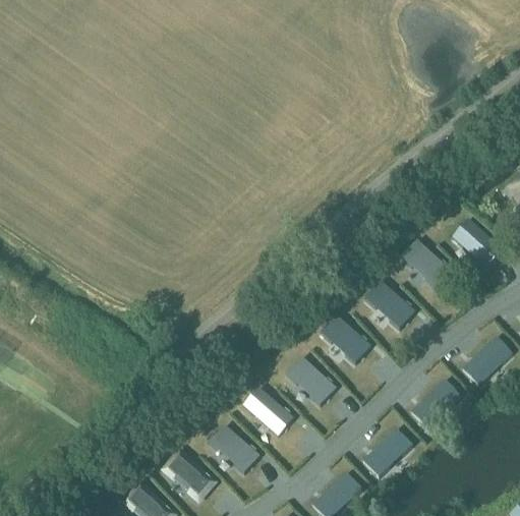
[(519,175),(509,186),(519,198),(519,175)]
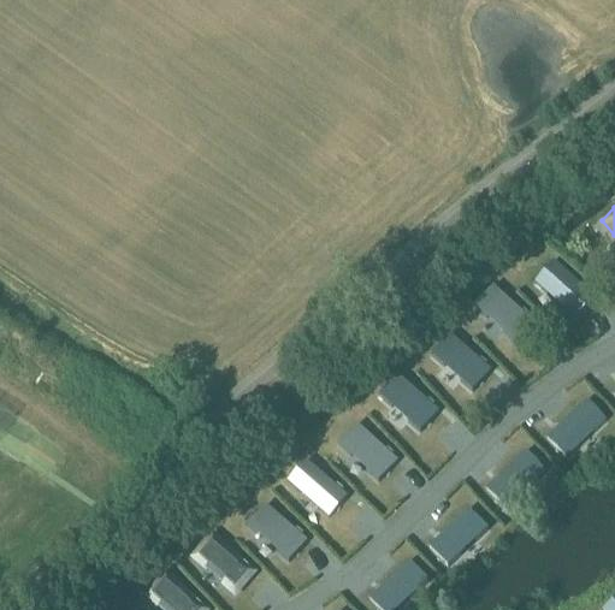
[(595,294),(553,256),(533,278),(547,289),(548,288),(565,301),(562,303),(575,315),(595,294)]
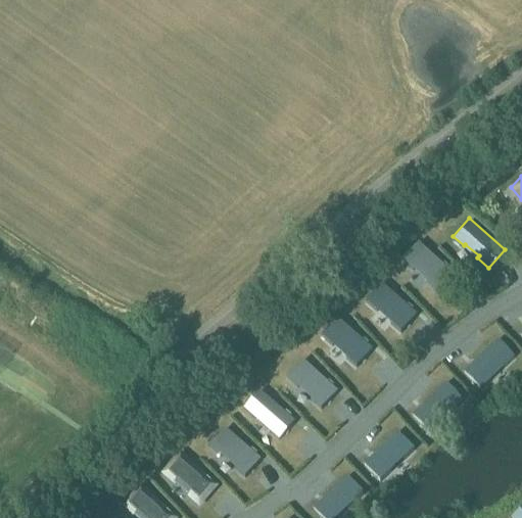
[(501,236),(510,229),(502,221),(493,228),(501,236)]
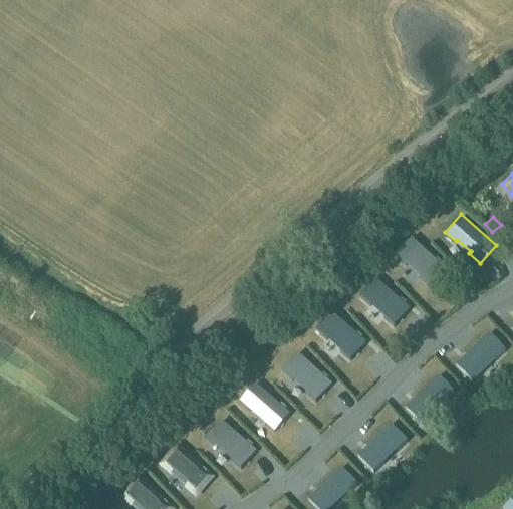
[(445,266),(411,235),(395,253),(405,262),(407,260),(420,272),(419,274),(429,284),(445,266)]
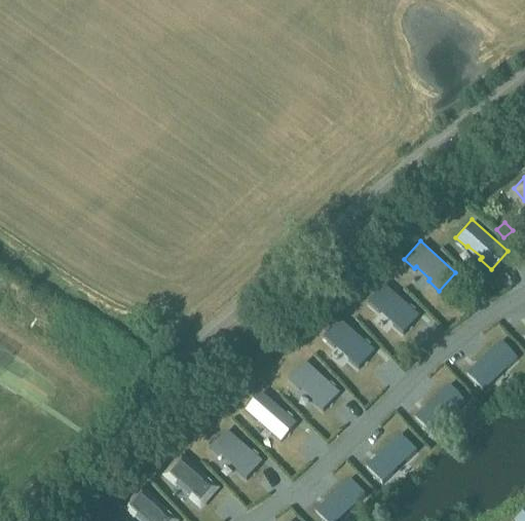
[(418,313),(383,283),(367,300),(378,310),(379,308),(392,321),(391,322),(402,332),(418,313)]
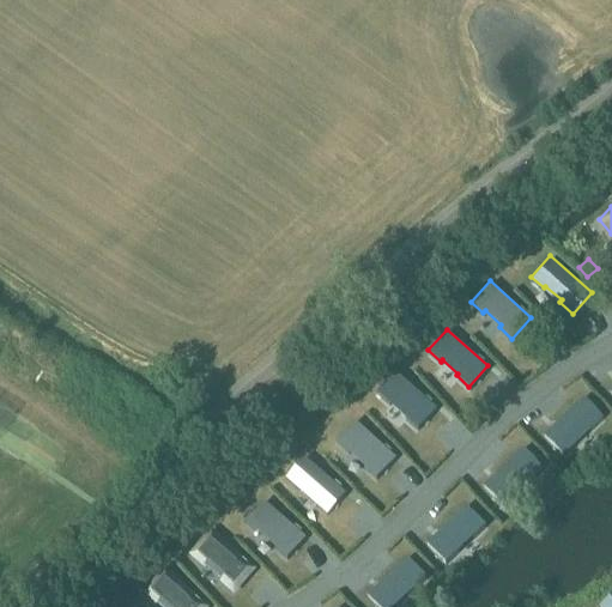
[(436,406),(395,369),(376,390),(388,401),(391,399),(406,413),(405,416),(417,428),(436,406)]
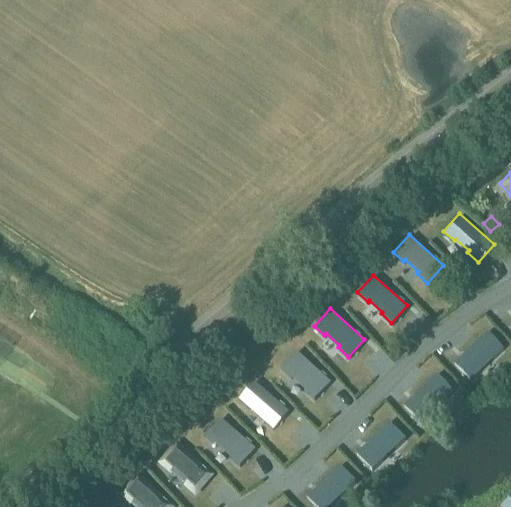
[(503,346),(487,329),(453,361),(470,377),(480,368),(478,366),(491,354),(493,356),(503,346)]
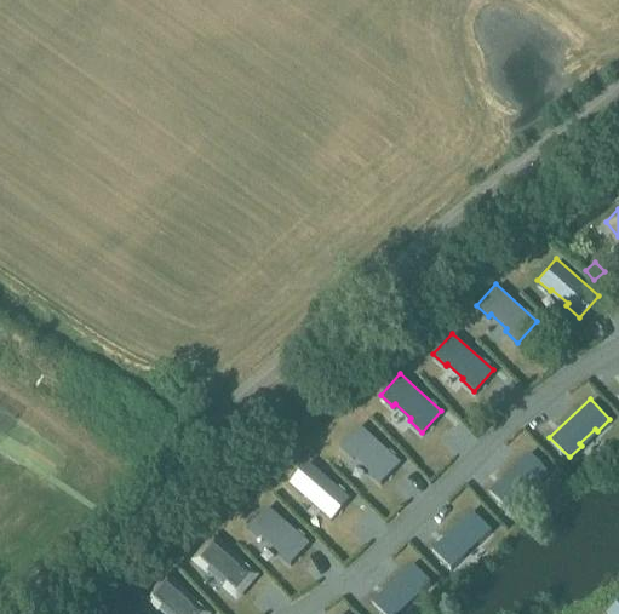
[(400,460),(359,423),(339,443),(351,455),(354,453),(370,468),(367,470),(380,481),(400,460)]
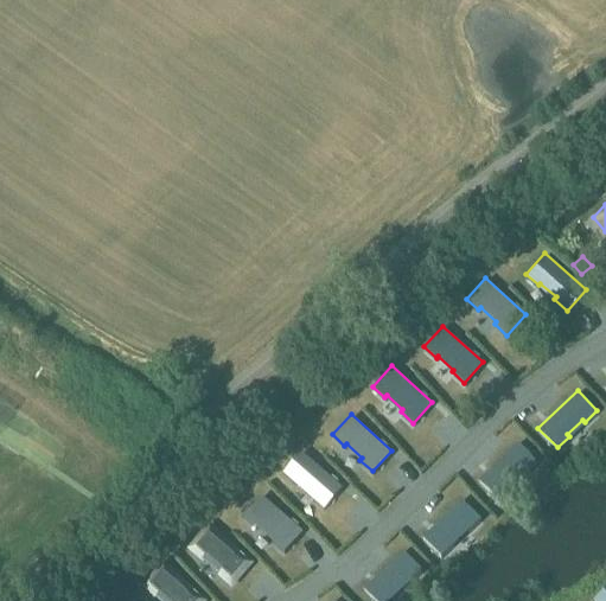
[(537,460),(517,440),(478,478),(497,498),(510,486),(508,485),(523,470),(524,472),(537,460)]
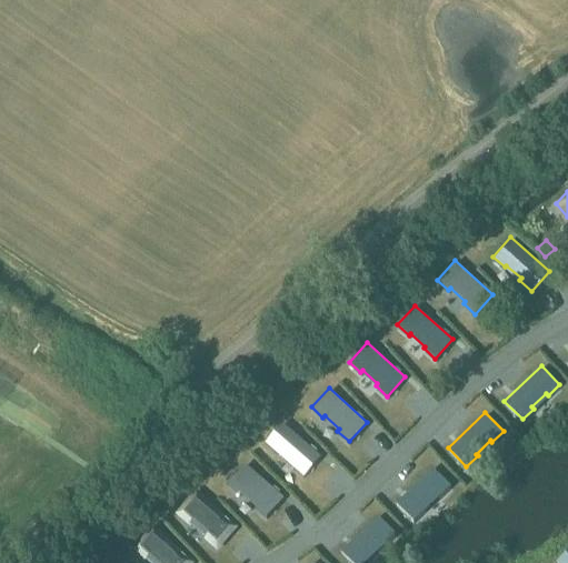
[(320,454),(282,421),(265,441),(276,451),(278,449),(292,462),(291,463),(302,474),(320,454)]
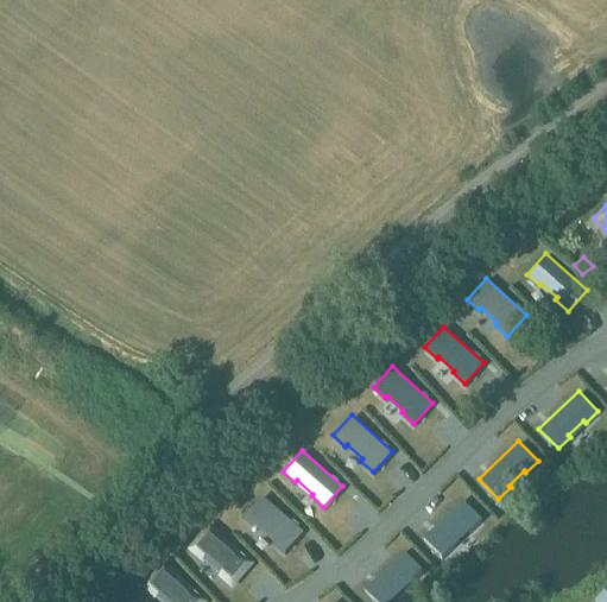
[(303,530),(261,494),(244,515),(255,526),(258,524),(273,538),(272,540),(284,551),(303,530)]
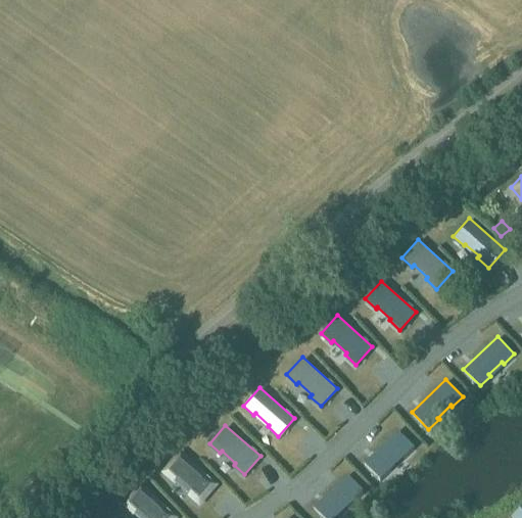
[(395,430),(366,461),(383,479),(412,450),(395,430)]
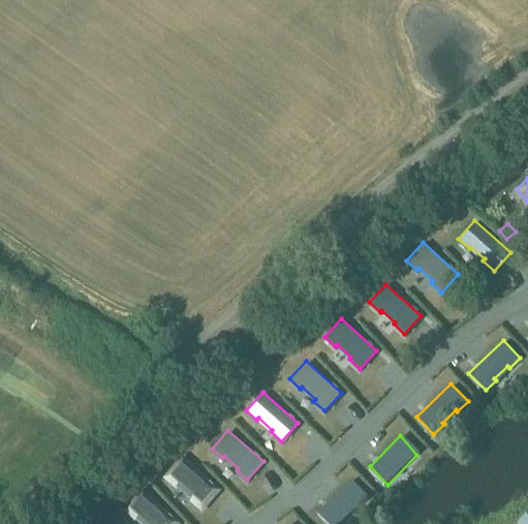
[(218,488),(183,457),(166,475),(177,485),(179,483),(192,495),(190,497),(202,506),(218,488)]
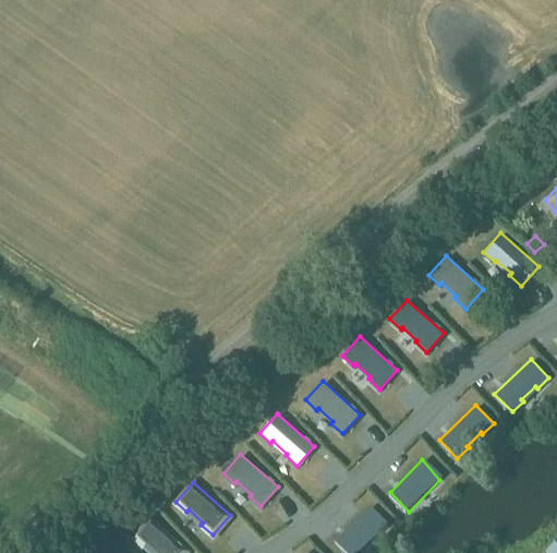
[(387,524),(370,505),(334,539),(347,552),(355,552),(362,548),(361,545),(375,532),(376,533),(387,524)]
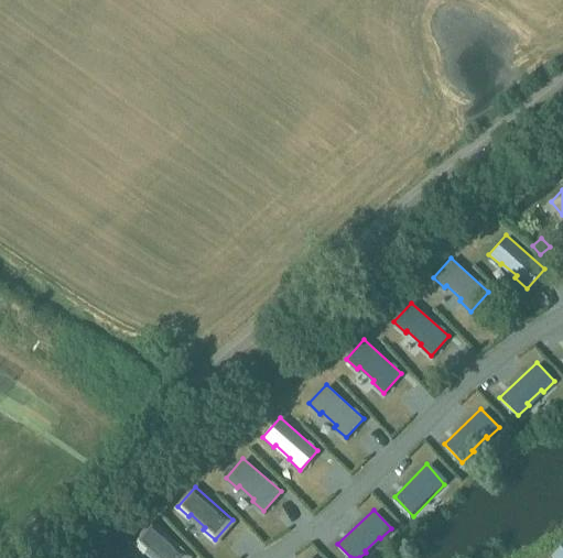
[(185,557),(188,555),(151,522),(133,540),(145,551),(147,549),(157,557),(185,557)]
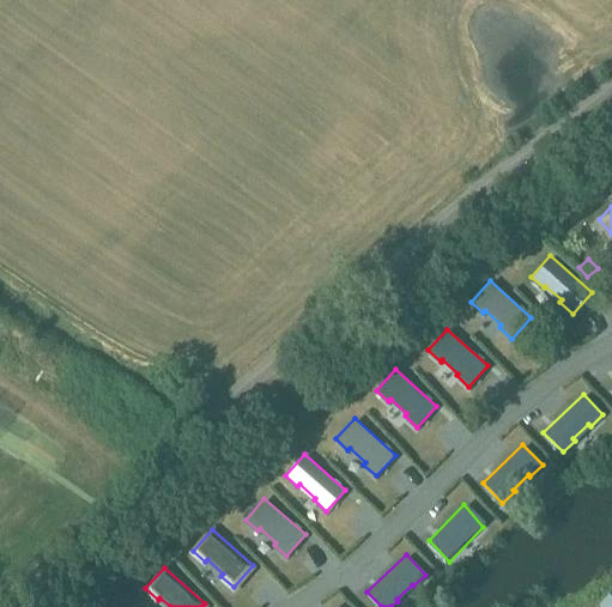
[(611,606),(611,590),(599,605),(600,606),(611,606)]
